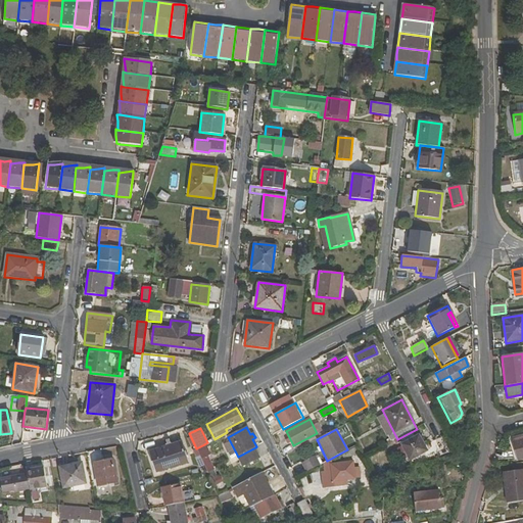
[(427,450),(418,434),(400,443),(410,461),(427,450)]
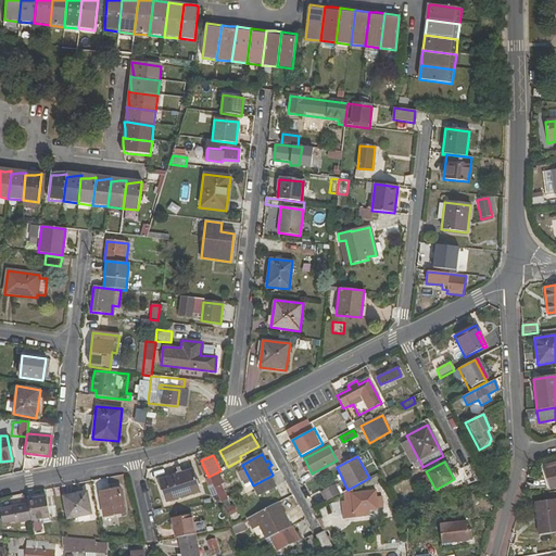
[(555,466),(544,469),(550,490),(555,488),(555,466)]
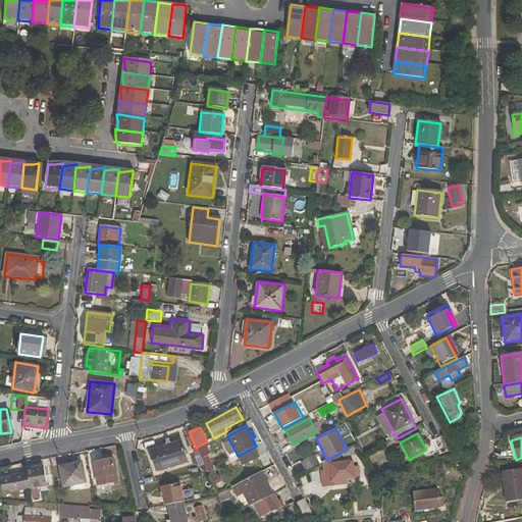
[(445,438),(437,441),(442,454),(449,451),(445,438)]
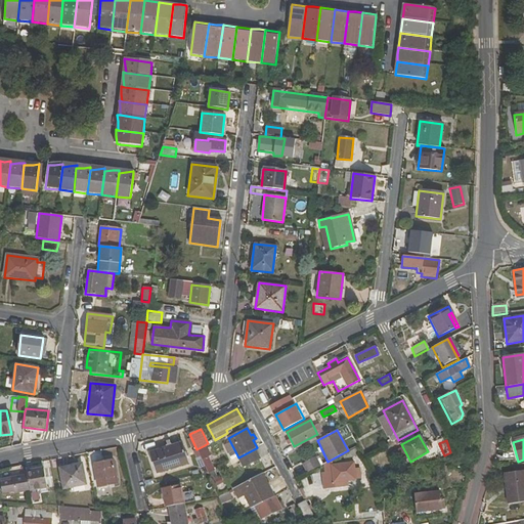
[(187,464),(180,442),(149,452),(157,473),(187,464)]
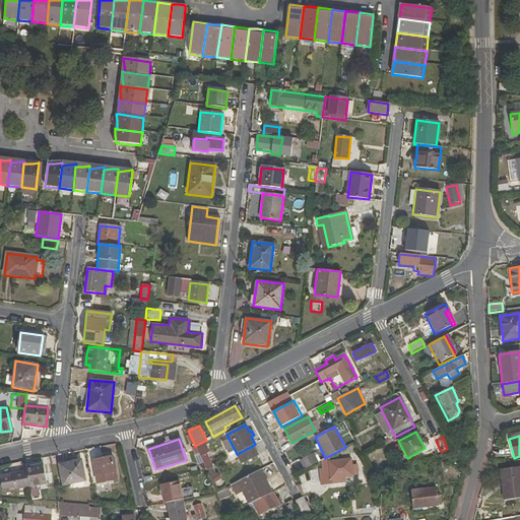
[(195,446),(205,469),(206,470),(213,466),(203,442),(195,446)]
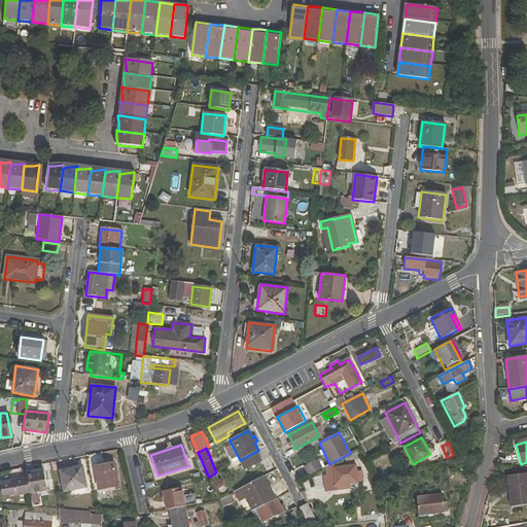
[(257,451),(240,460),(244,469),(262,460),(257,451)]
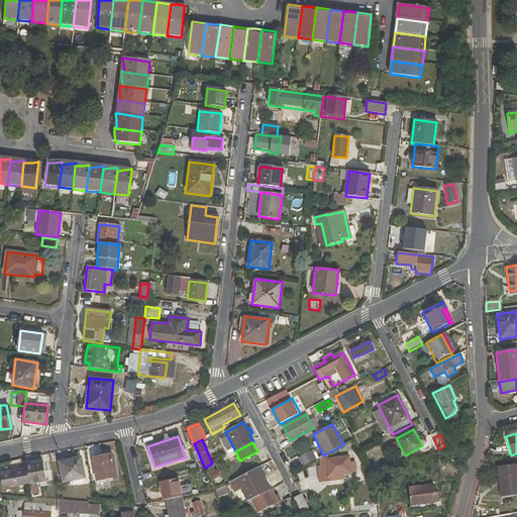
[(379,461),(385,452),(375,445),(369,454),(379,461)]
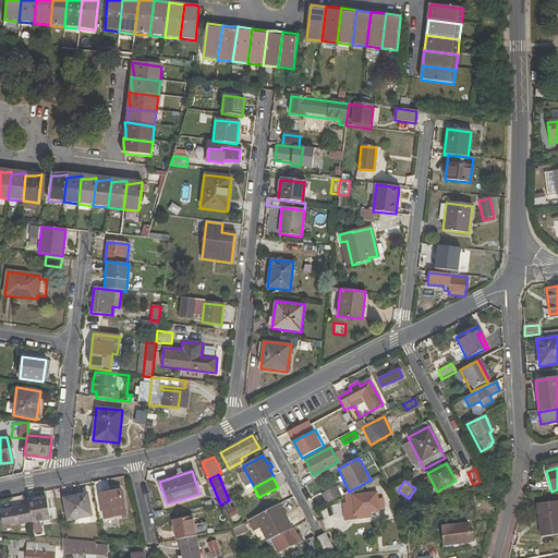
[(322,494),(326,504),(341,496),(336,486),(322,494)]
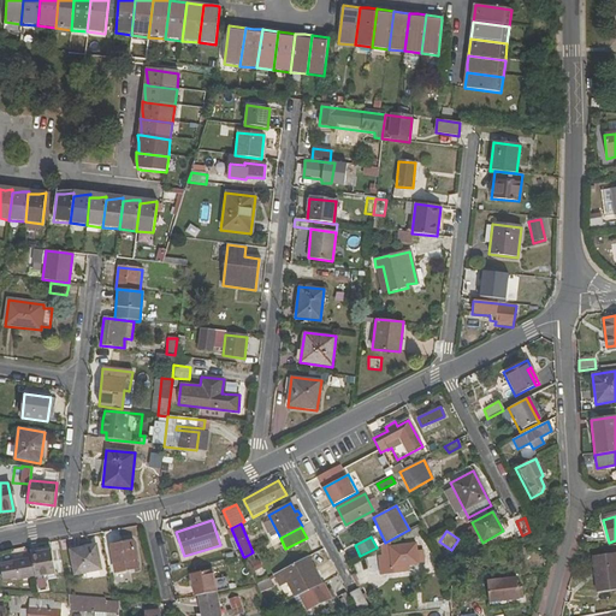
[(138,568),(134,540),(110,545),(116,573),(138,568)]
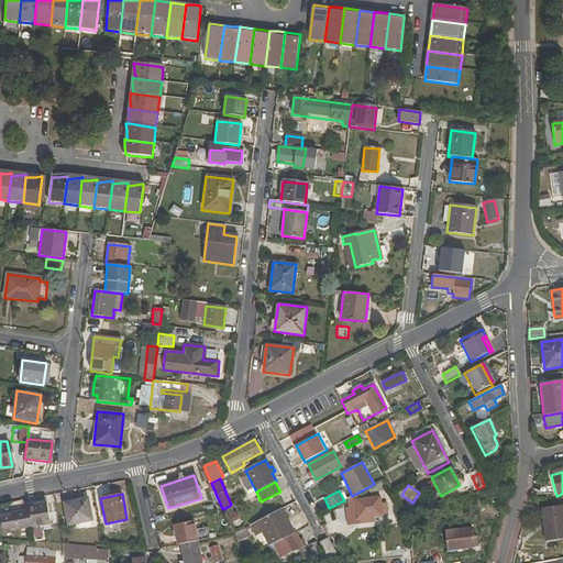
[(382,515),(379,496),(354,499),(357,523),(373,521),(373,516),(382,515)]
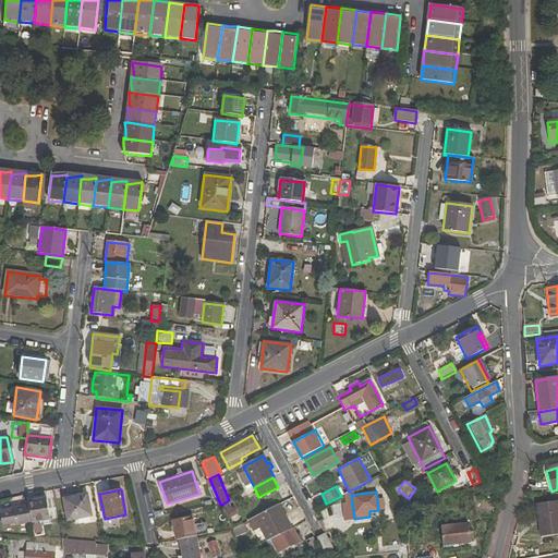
[(92,516),(87,493),(62,498),(67,521),(92,516)]
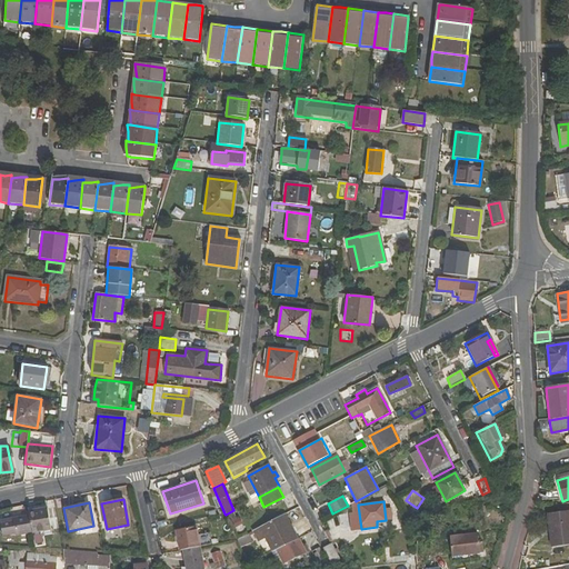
[(47,508),(29,511),(33,533),(50,530),(47,508)]
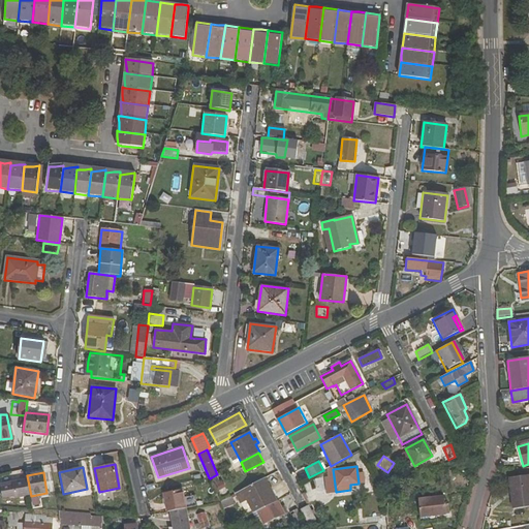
[(528,474),(508,477),(512,509),(528,506),(528,474)]
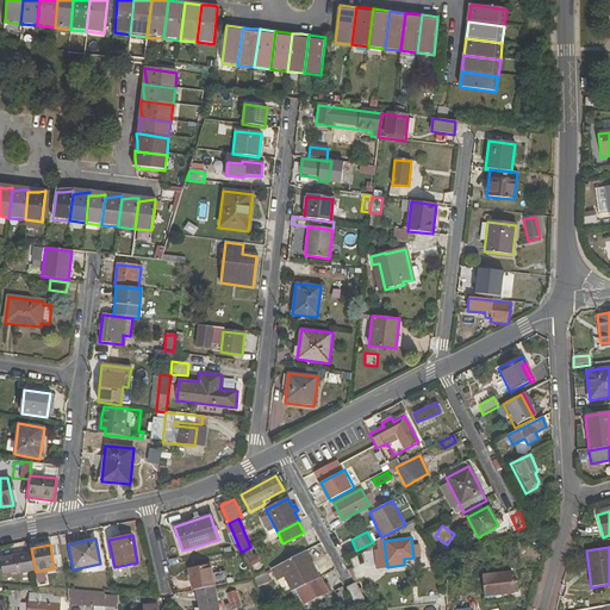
[(284,577),(291,591),(296,589),(319,577),(305,551),(271,570),(277,580),(284,577)]
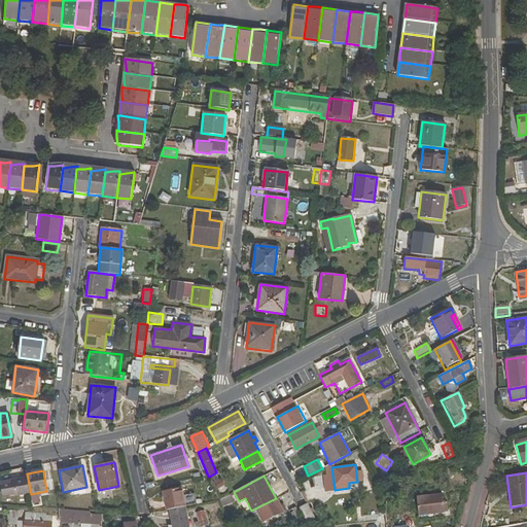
[(25,477),(0,482),(0,483),(3,496),(28,492),(25,477)]
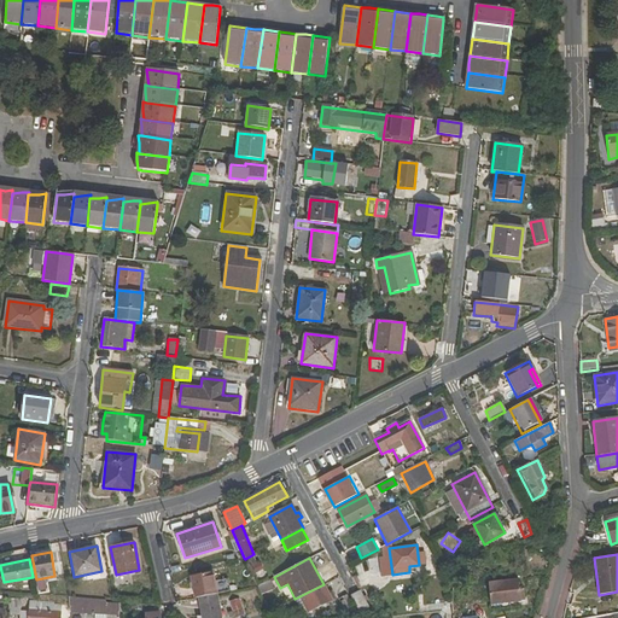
[(216,592),(213,572),(191,576),(194,596),(216,592)]
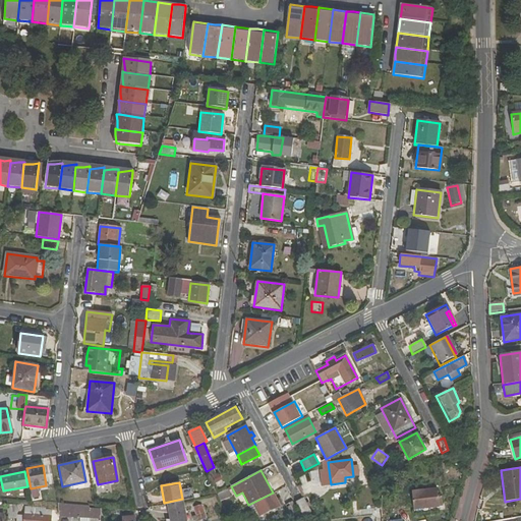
[(194,487),(185,487),(185,499),(195,498),(194,487)]
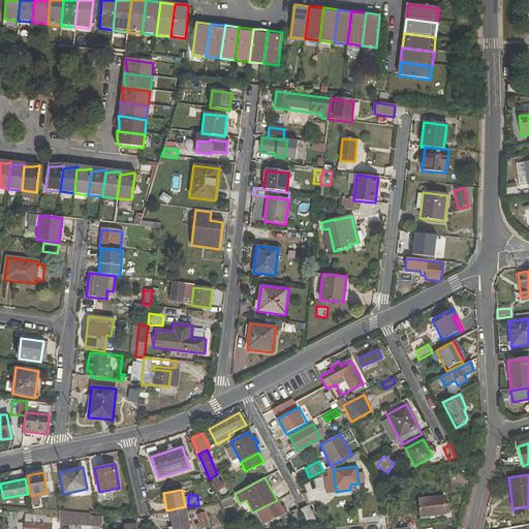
[(220,501),(220,502),(229,524),(239,520),(227,497),(220,501)]
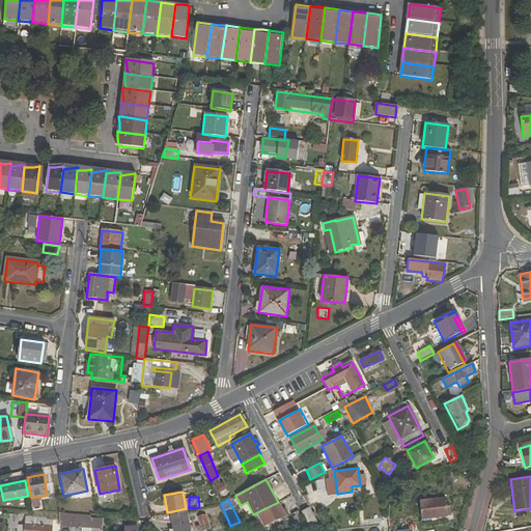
[(257,512),(262,523),(264,528),(288,514),(284,506),(281,508),(278,502),(257,512)]
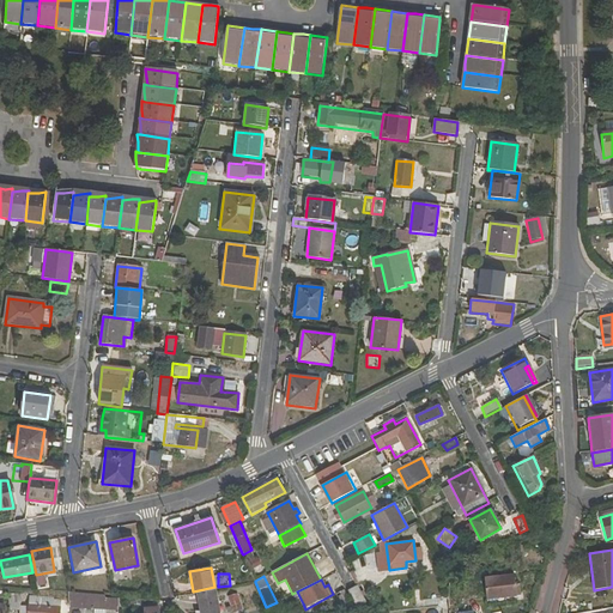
[(516,580),(485,583),(486,595),(513,592),(513,595),(517,595),(516,580)]
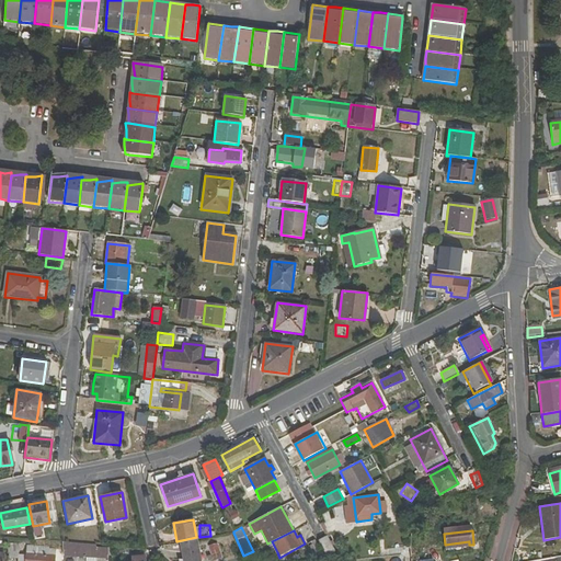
[(439,534),(426,535),(427,547),(441,546),(439,534)]
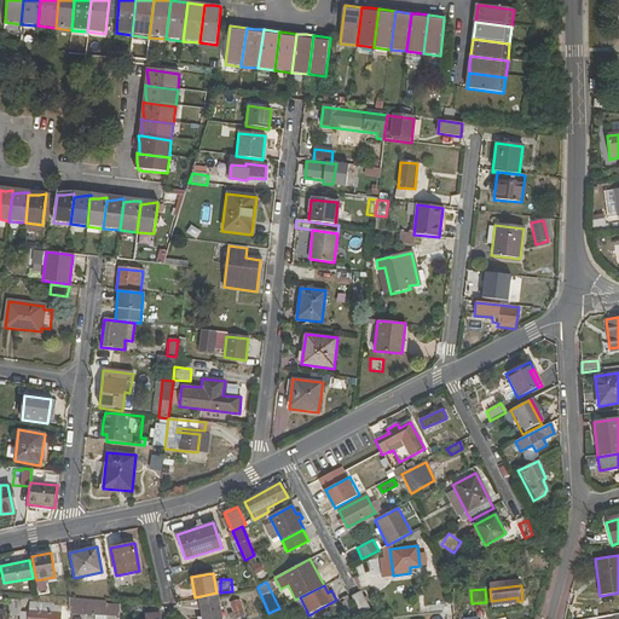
[(362,591),(352,596),(360,612),(370,608),(362,591)]
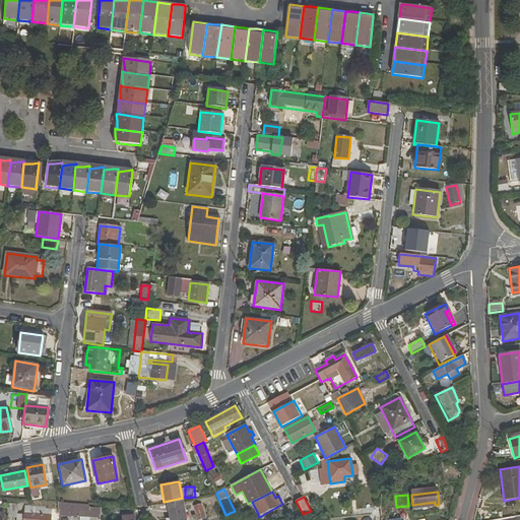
[(168,503),(170,519),(185,519),(182,500),(168,503)]
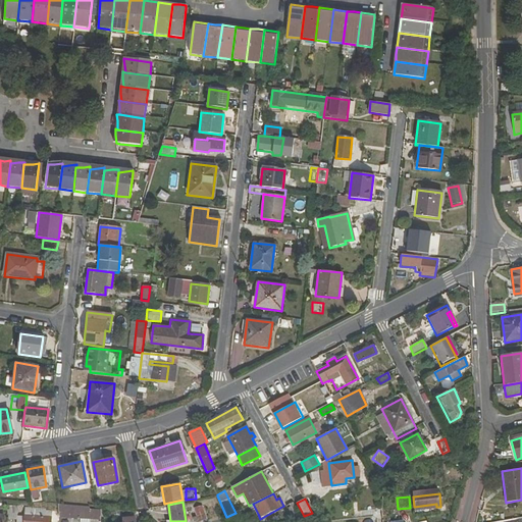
[(293,519),(300,515),(294,504),(293,503),(285,506),(293,519)]
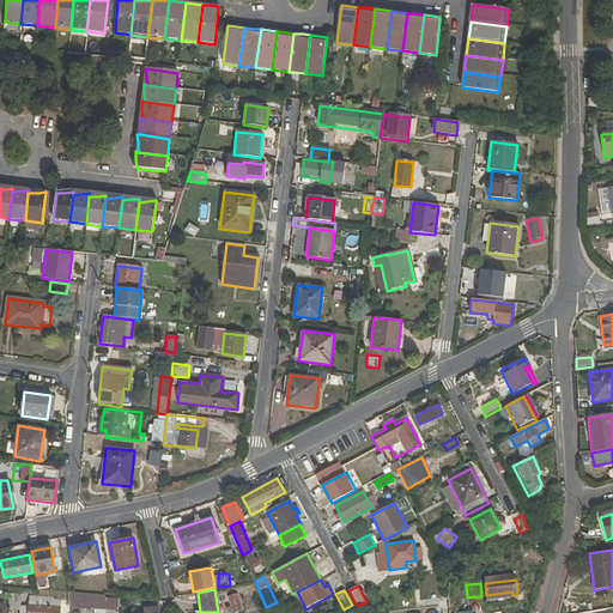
[(297,592),(292,594),(298,606),(303,604),(297,592)]
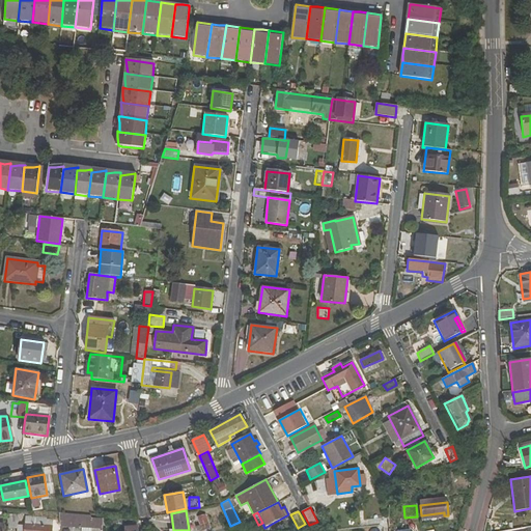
[(91,515),(59,513),(60,527),(81,528),(81,530),(90,530),(91,529),(102,529),(103,518),(91,518),(91,515)]
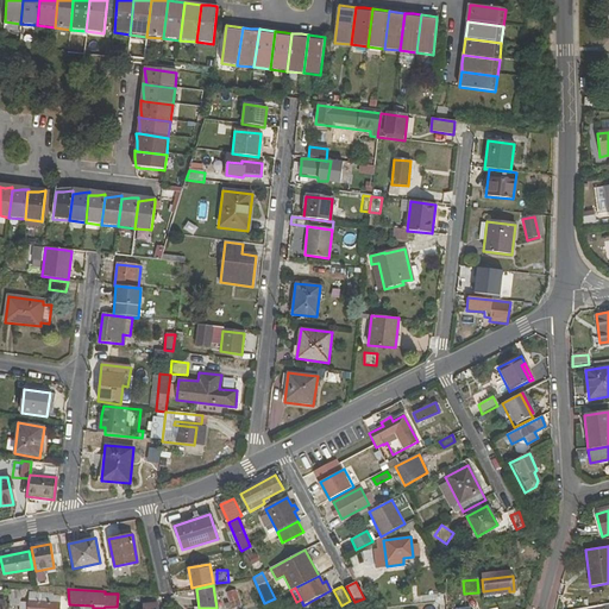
[(239,606),(234,590),(226,594),(231,608),(239,606)]
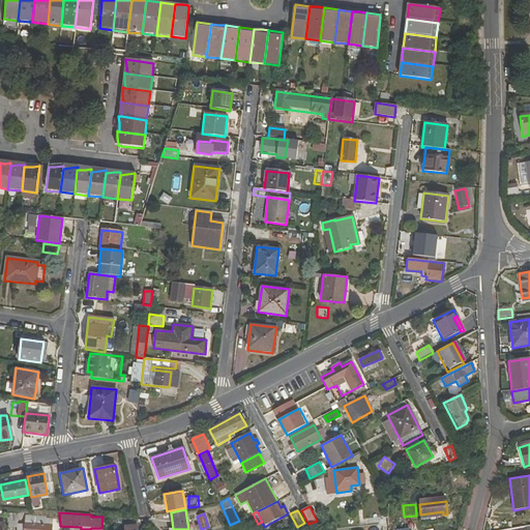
[(7,514),(8,528),(17,528),(17,529),(52,529),(53,519),(25,516),(24,522),(18,522),(18,514),(7,514)]
